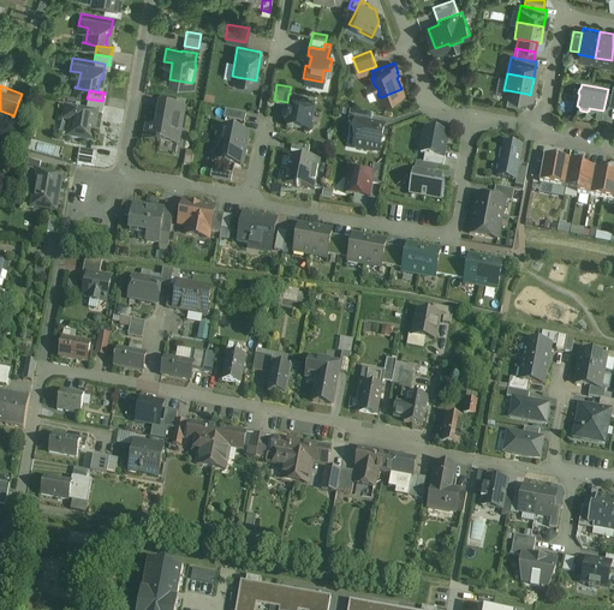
[(526,94),(507,90),(506,100),(525,103),(526,94)]
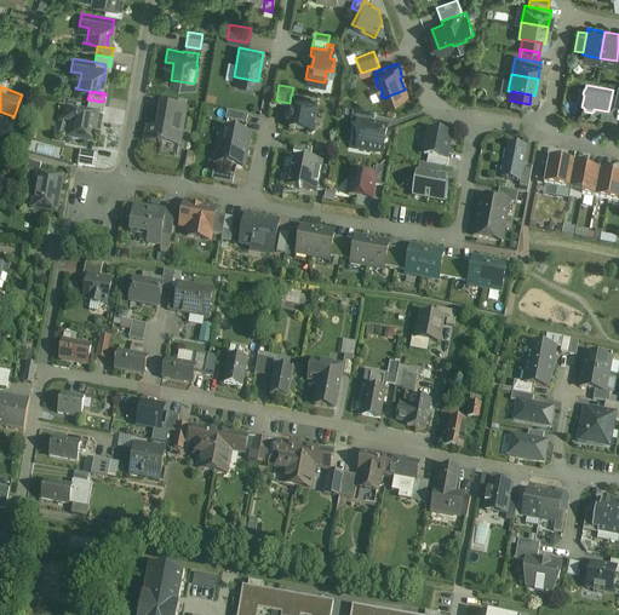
[(177,96),(161,93),(159,102),(176,104),(177,96)]
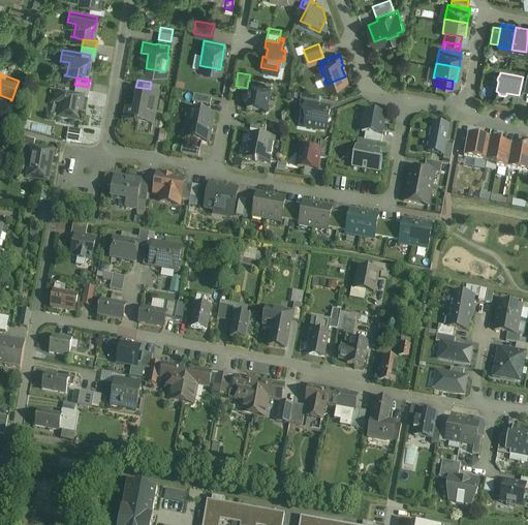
[(270,85),(248,81),(247,88),(246,91),(243,93),(242,97),(245,100),(247,101),(246,105),(259,107),(260,111),(265,112),(267,110),(268,105),(267,103),(270,85)]
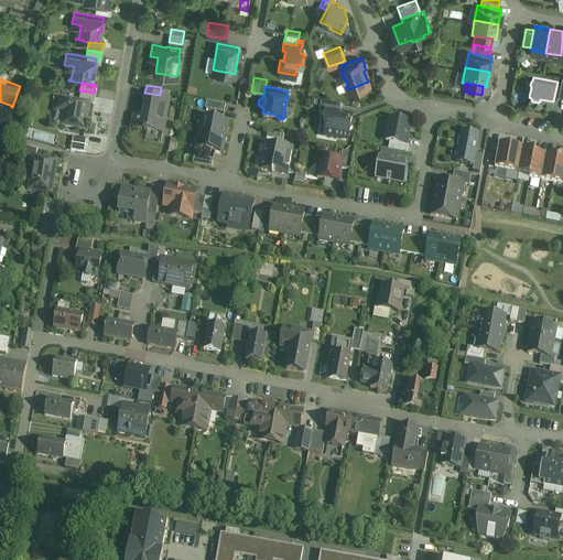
[(94,93),(79,90),(78,98),(89,99),(88,100),(93,101),(94,99),(93,99),(94,93)]
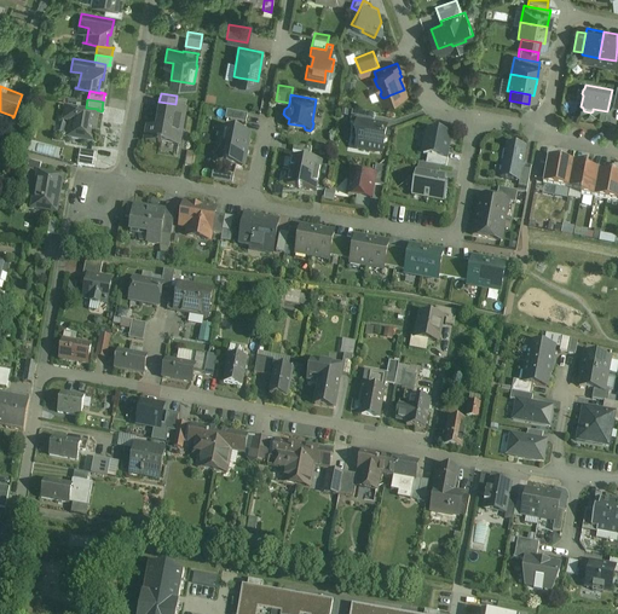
[(175,104),(159,102),(162,103),(157,126),(146,123),(144,137),(157,139),(157,140),(161,140),(161,139),(171,140),(172,137),(179,138),(184,105),(175,104)]
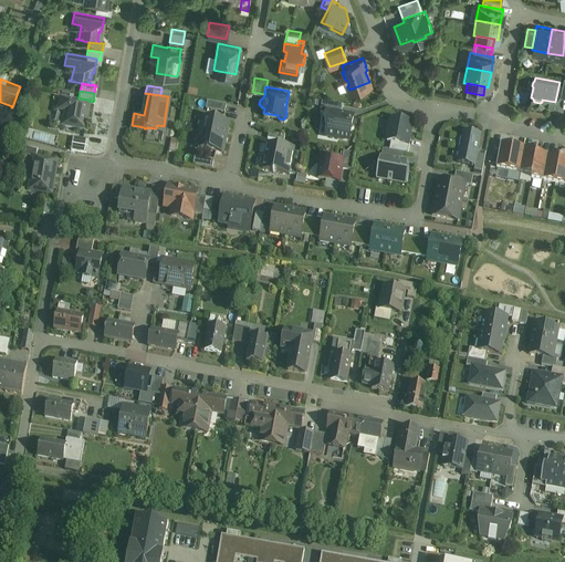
[(79,99),(59,95),(58,106),(64,107),(61,122),(84,126),(89,101),(90,100),(79,99)]
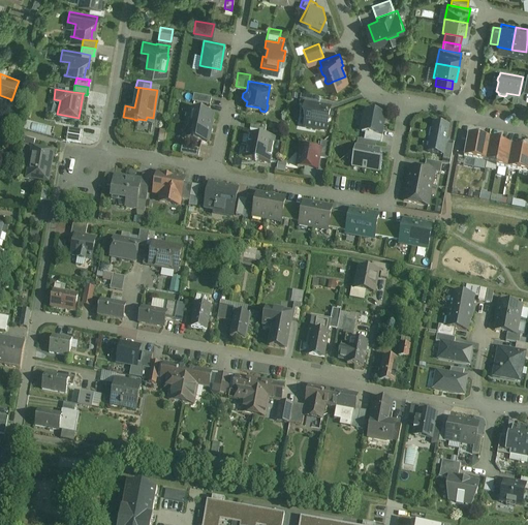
[(211,94),(193,91),(191,98),(210,101),(211,94)]
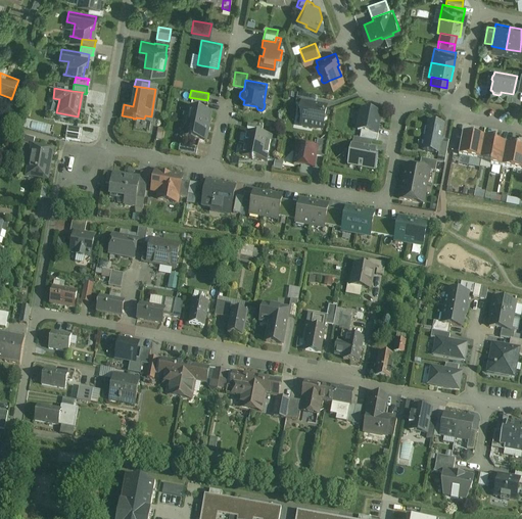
[(315,94),(296,90),(294,100),(300,101),(301,99),(314,101),(315,94)]
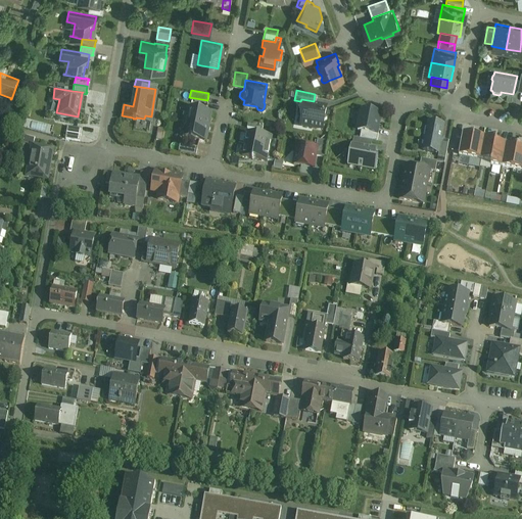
[(314,101),(301,99),(300,101),(299,110),(301,114),(300,122),(321,126),(323,118),(326,115),(324,112),(326,104),(314,101)]
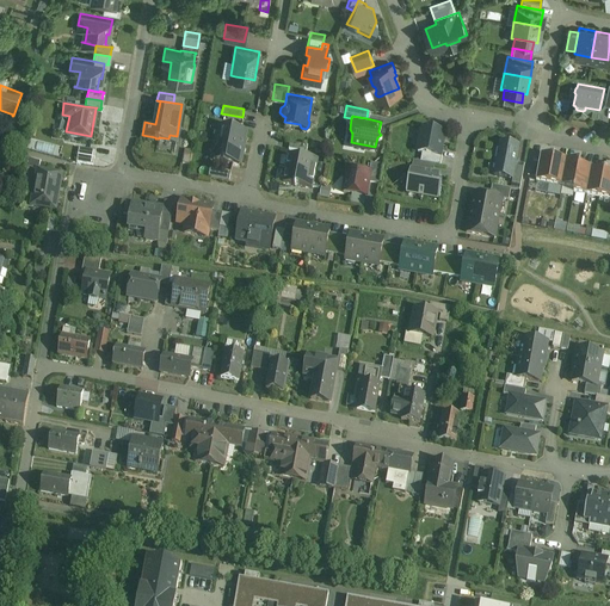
[(245,128),(219,122),(215,138),(241,143),(245,128)]
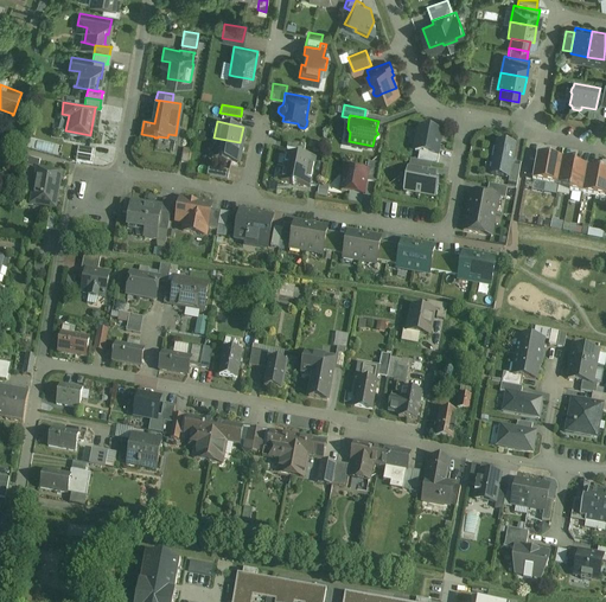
[(440,128),(419,123),(419,125),(416,123),(415,134),(416,134),(414,147),(437,151),(440,128)]
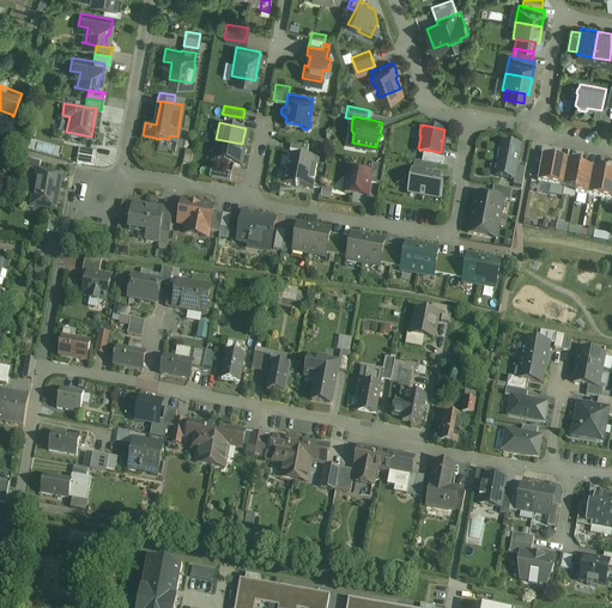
[(242,144),(216,139),(213,156),(240,160),(242,144)]
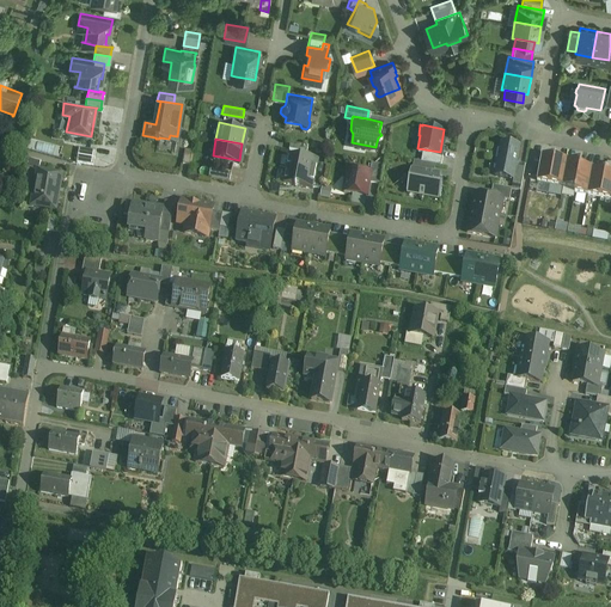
[(307,142),(289,139),(288,146),(306,149),(307,142)]
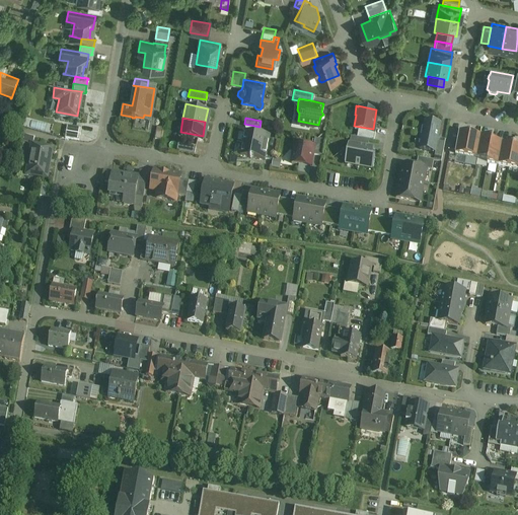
[(439,121),(424,118),(423,124),(421,123),(419,132),(422,132),(419,146),(434,149),(439,121)]
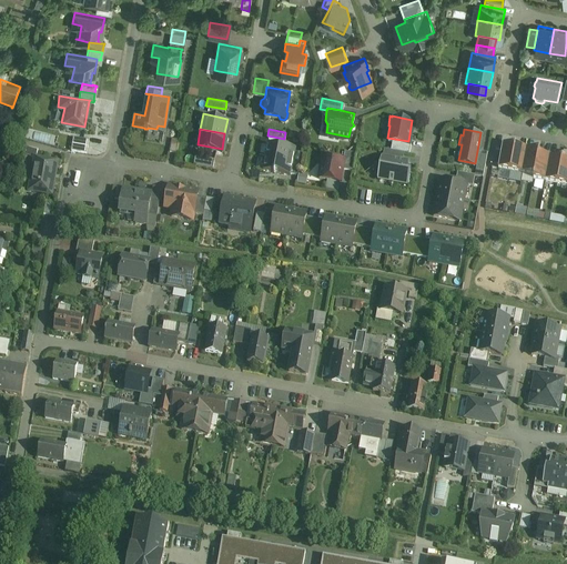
[(178,137),(171,136),(169,149),(175,150),(178,137)]
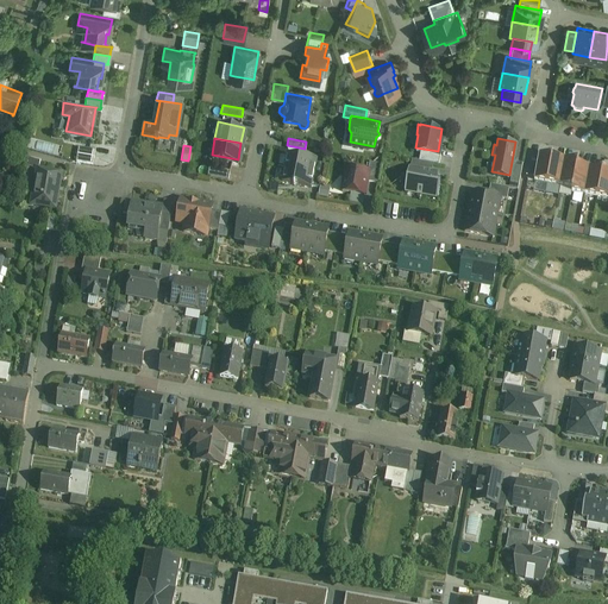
[(438,151),(420,149),(418,157),(418,158),(432,161),(438,162),(440,151),(438,151)]
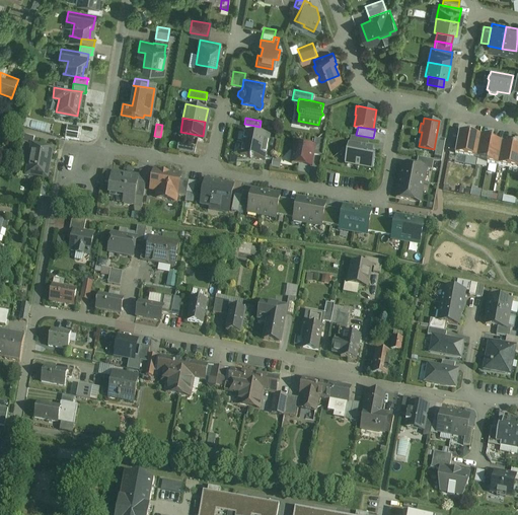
[(254,129),(244,128),(244,131),(242,137),(242,140),(267,144),(268,138),(269,132),(257,130),(254,130),(254,129)]
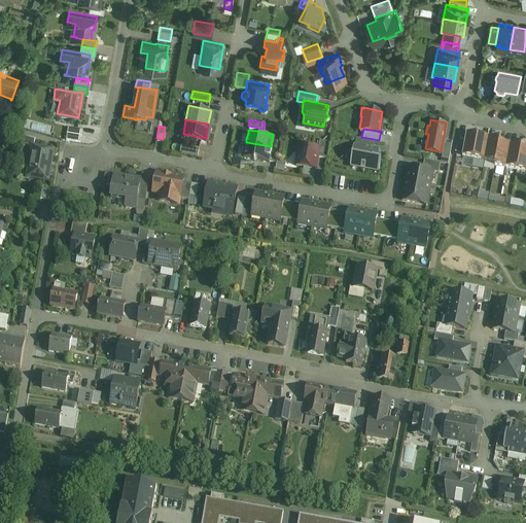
[(477,133),(465,131),(464,136),(461,153),(472,155),(477,133)]
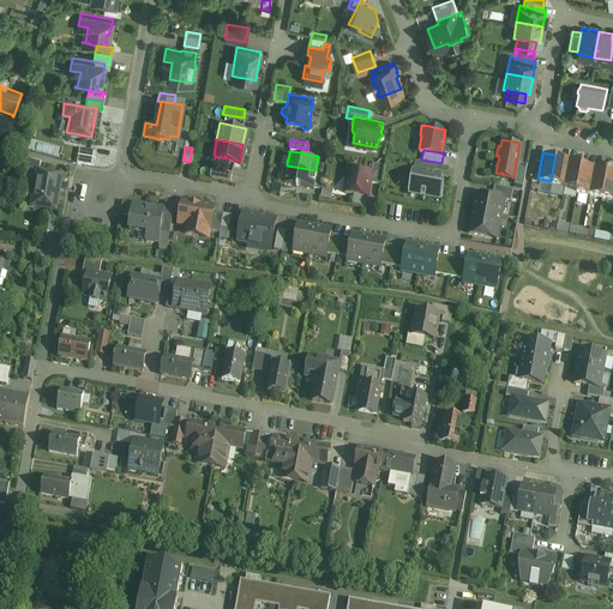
[(569,157),(556,155),(551,181),(564,184),(569,157)]
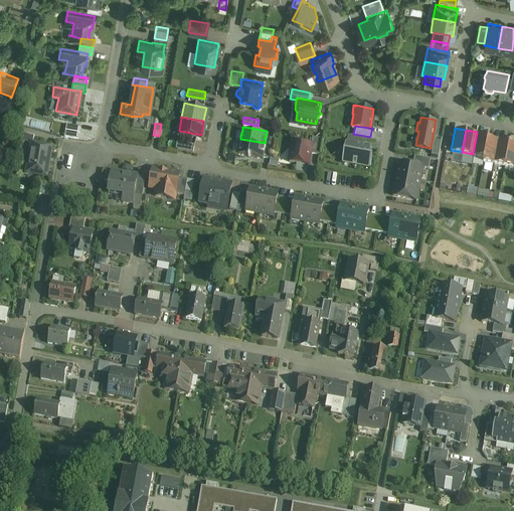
[(448,131),(445,149),(451,150),(454,133),(448,131)]
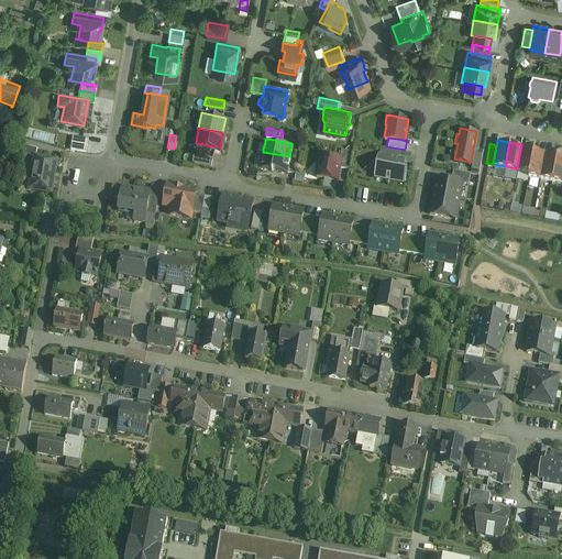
[(533,146),(521,144),(517,168),(528,171),(532,150),(533,146)]
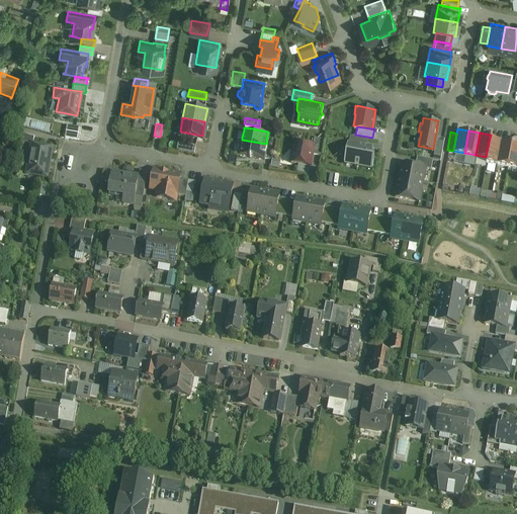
[(367,137),(355,135),(354,141),(366,143),(367,137)]
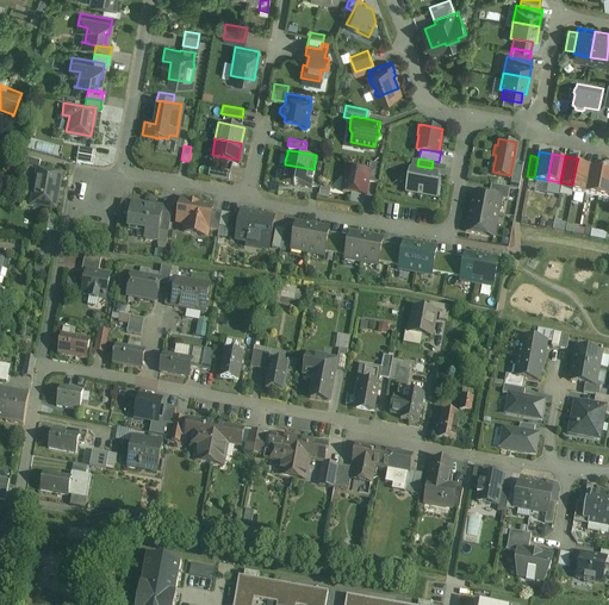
[(380,161),(370,160),(367,168),(368,168),(366,178),(377,180),(380,161)]
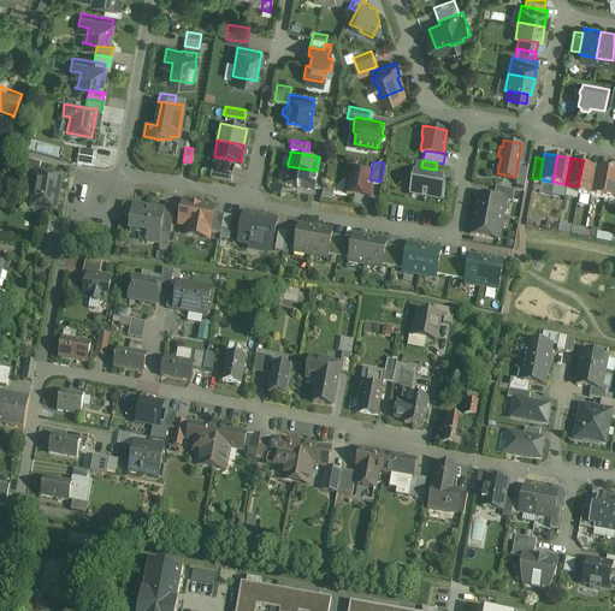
[(583,164),(578,187),(578,190),(591,193),(596,166),(583,164)]
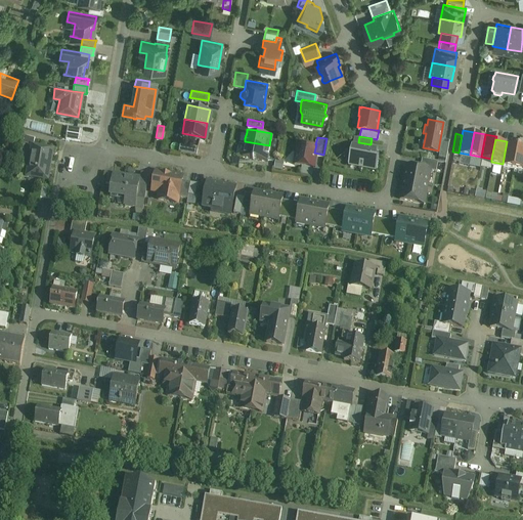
[(198,144),(179,141),(178,148),(195,152),(198,144)]
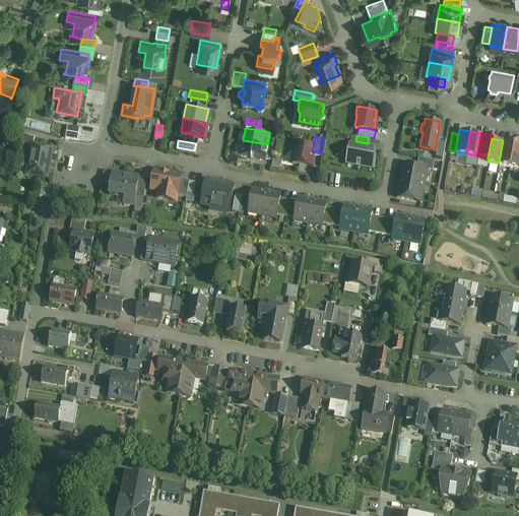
[(267,144),(243,140),(242,143),(241,149),(240,152),(250,154),(254,154),(254,155),(265,157),(265,155),(266,150),(267,144)]
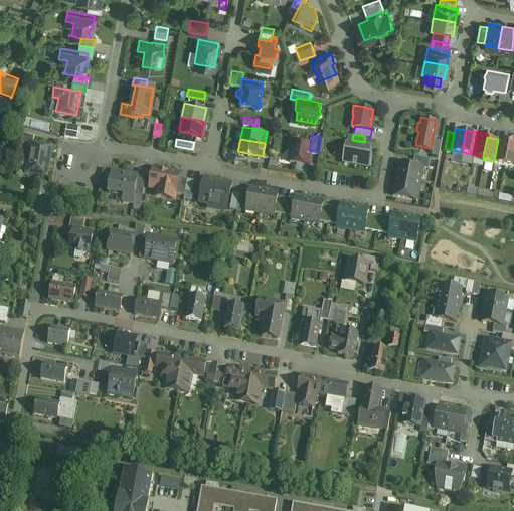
[(310,142),(293,139),(290,141),(290,145),(291,147),(289,159),(307,162),(309,150),(311,142),(310,142)]
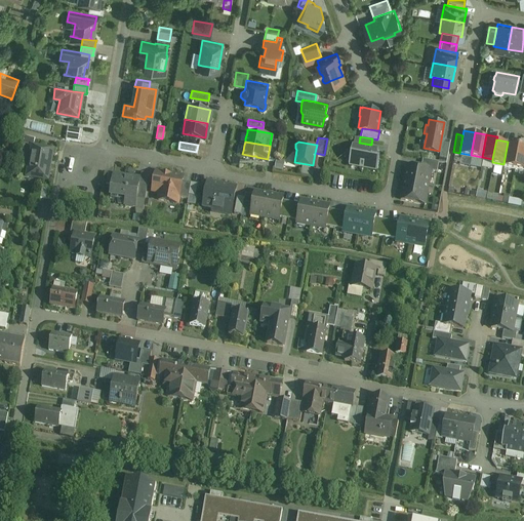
[(354,142),(352,142),(348,162),(376,167),(378,155),(376,154),(377,147),(371,145),(359,143),(354,142)]
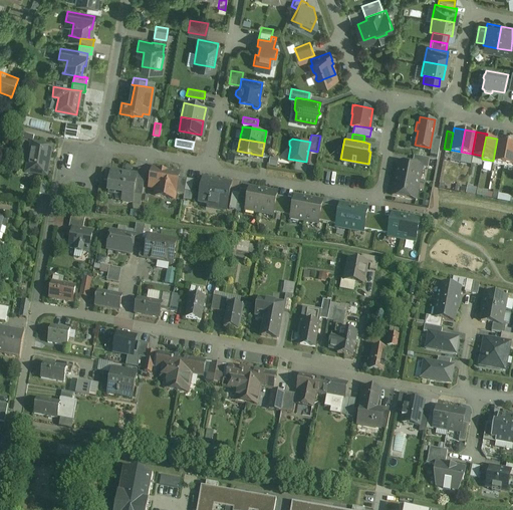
[(507,141),(497,139),(493,161),(503,163),(507,141)]
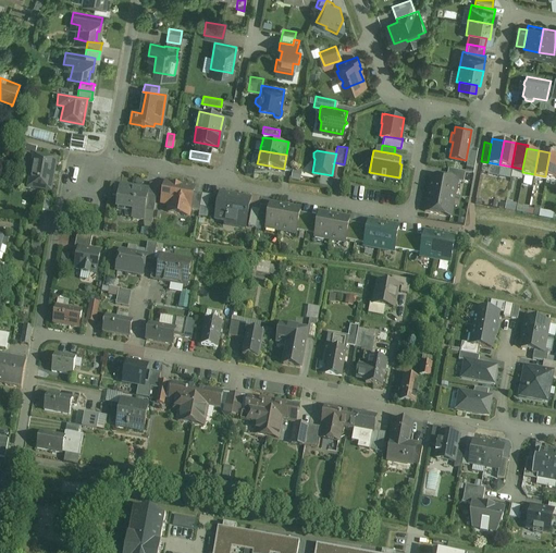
[(34,151),(29,175),(32,175),(32,176),(35,177),(34,185),(50,187),(56,155),(34,151)]
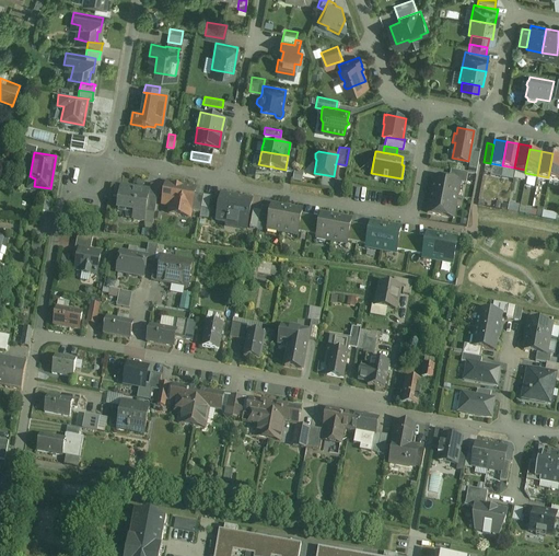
[(558,154),(554,153),(552,153),(548,177),(558,178),(558,154)]
